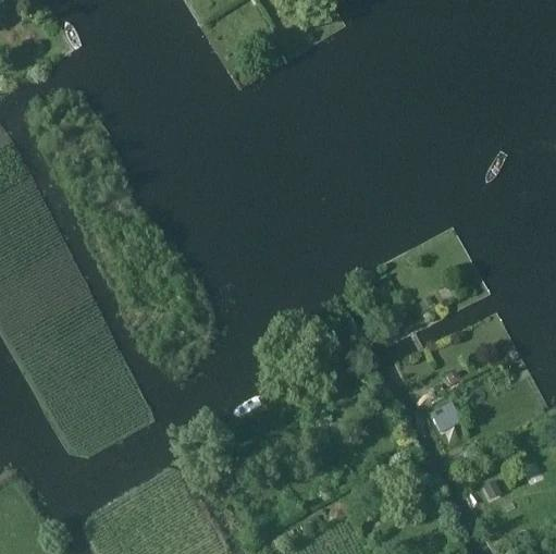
[(451,371),(444,374),(449,385),(460,380),(456,373),(451,371)]
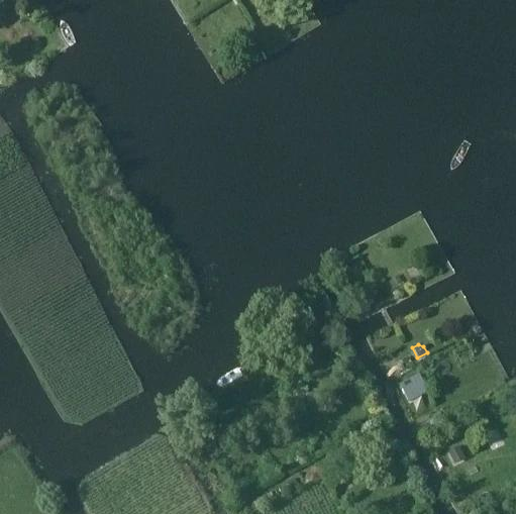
[(410,360),(407,355),(400,360),(402,364),(410,360)]
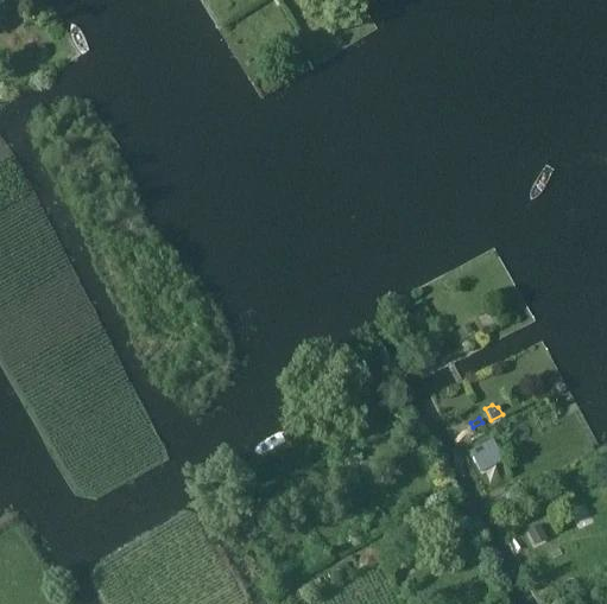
[(480,472),(504,458),(492,438),(468,451),(480,472)]
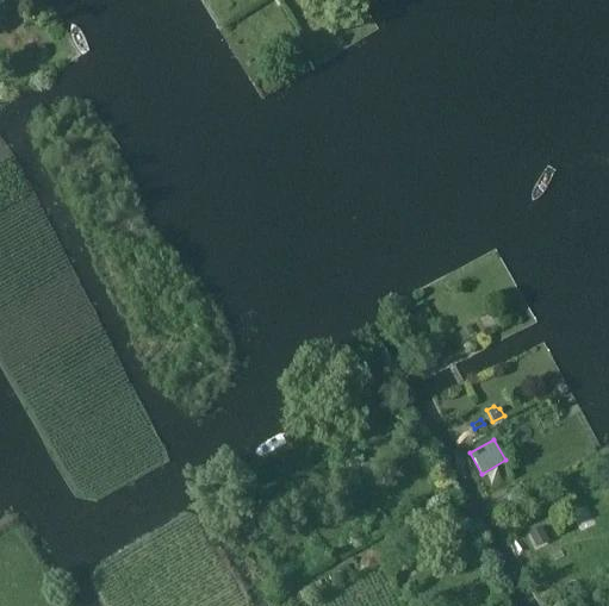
[(523,495),(519,483),(510,487),(511,492),(505,494),(508,501),(523,495)]
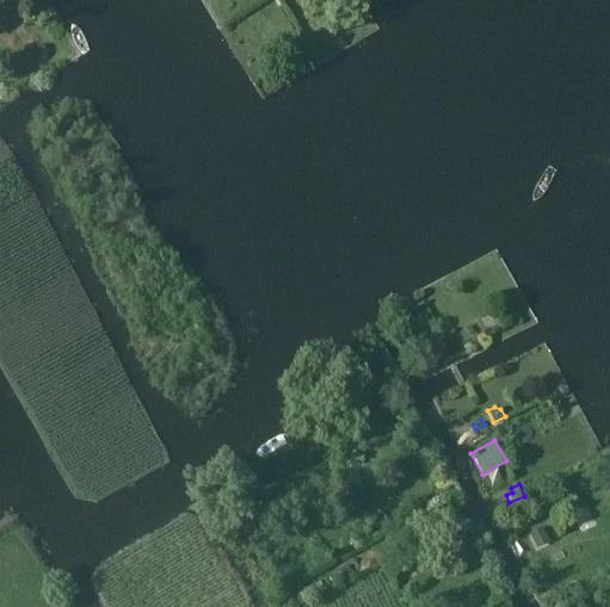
[(537,547),(550,539),(542,525),(529,532),(537,547)]
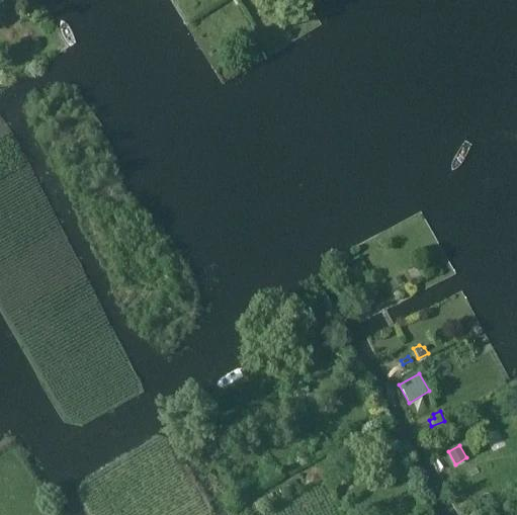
[(352,486),(347,476),(337,481),(339,486),(342,485),(344,490),(352,486)]
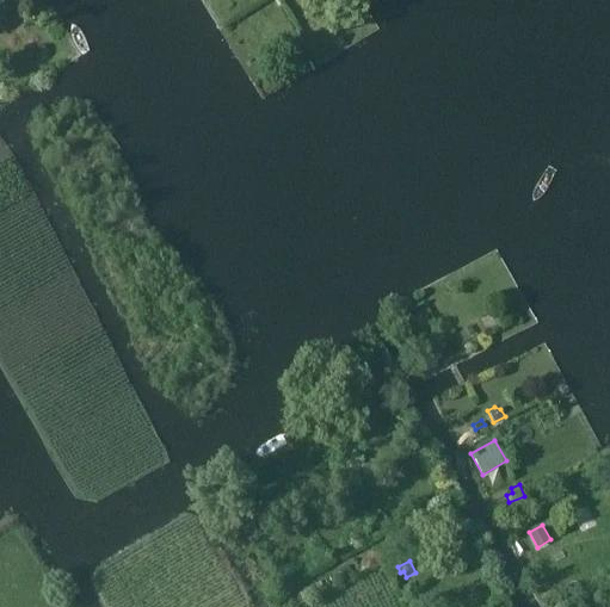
[(351,570),(347,563),(337,569),(340,575),(351,570)]
